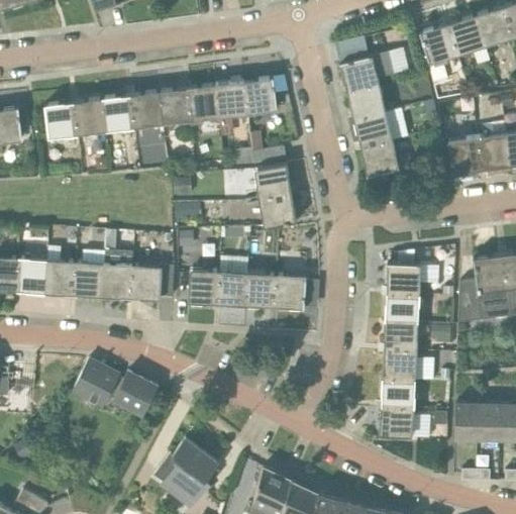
[(0,0),(0,11),(26,3),(25,0),(0,0)]
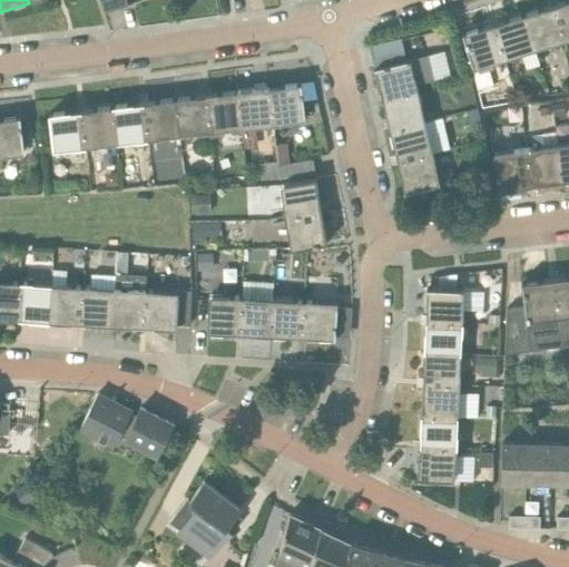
[(126,0),(99,0),(105,16),(129,8),(126,0)]
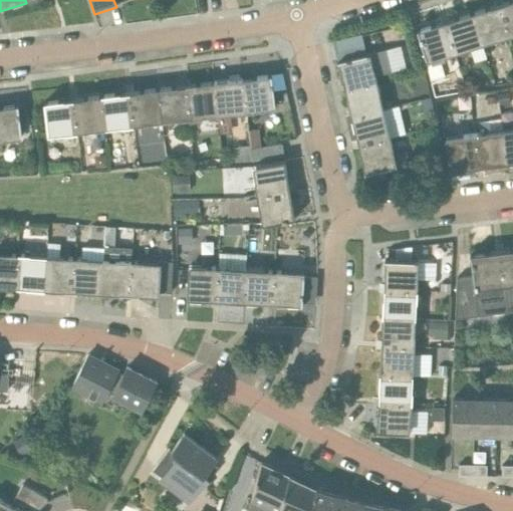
[(510,38),(512,37),(512,3),(500,8),(510,38)]
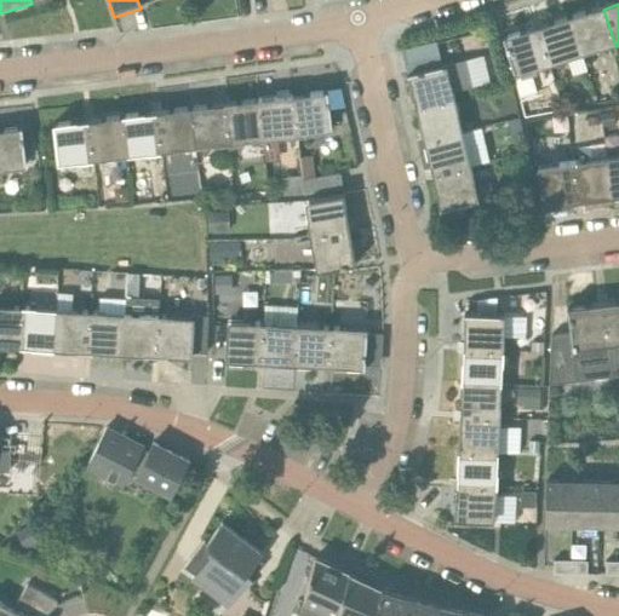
[(583,57),(615,46),(603,10),(571,21),(583,57)]
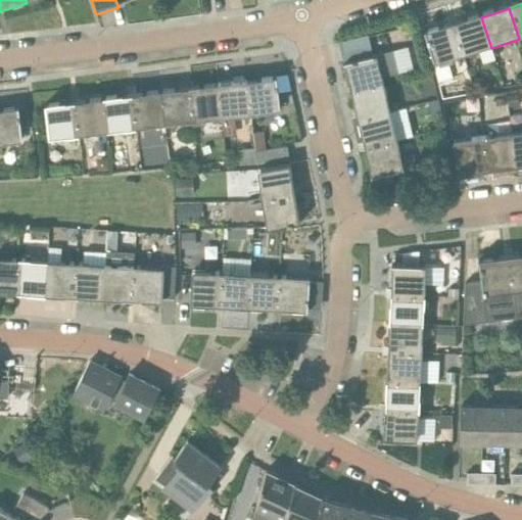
[(464,56),(491,48),(481,17),(454,26),(464,56)]
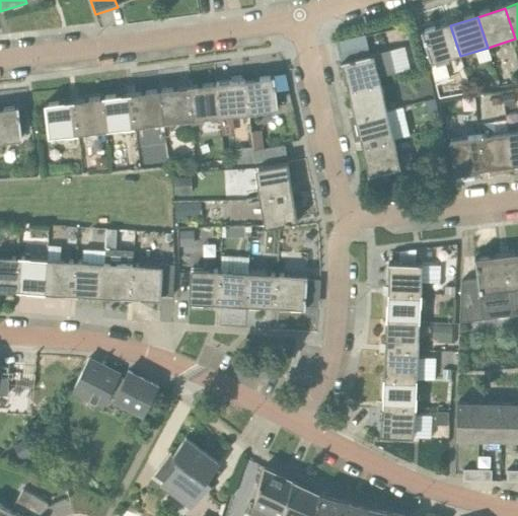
[(431,65),(460,56),(450,25),(423,33),(423,32),(422,32),(431,65)]
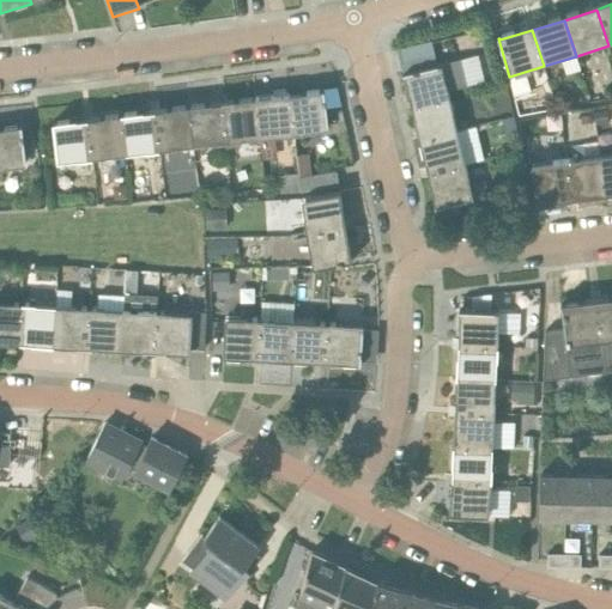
[(456,38),(431,42),(434,62),(459,60),(456,38)]
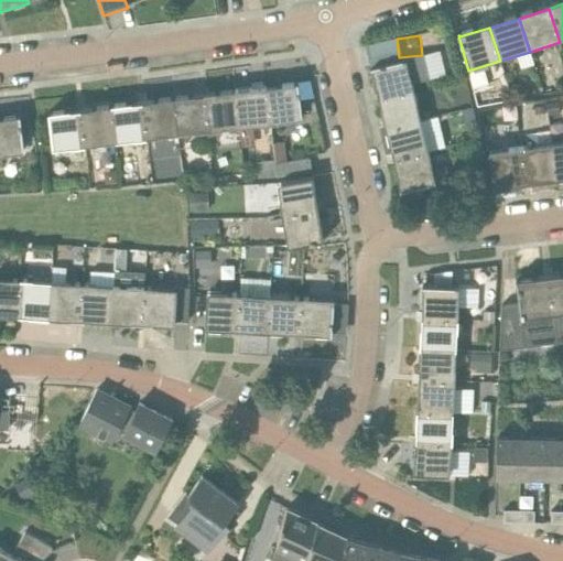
[(380,101),(414,94),(407,63),(403,64),(403,63),(371,71),(371,72),(374,72),(380,101)]
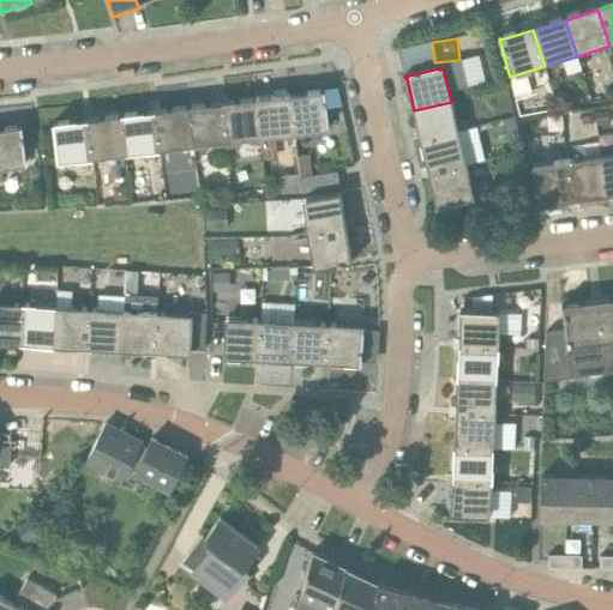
[(290,98),(295,136),(329,132),(329,128),(330,128),(325,94),(324,94),(324,95),(290,98)]
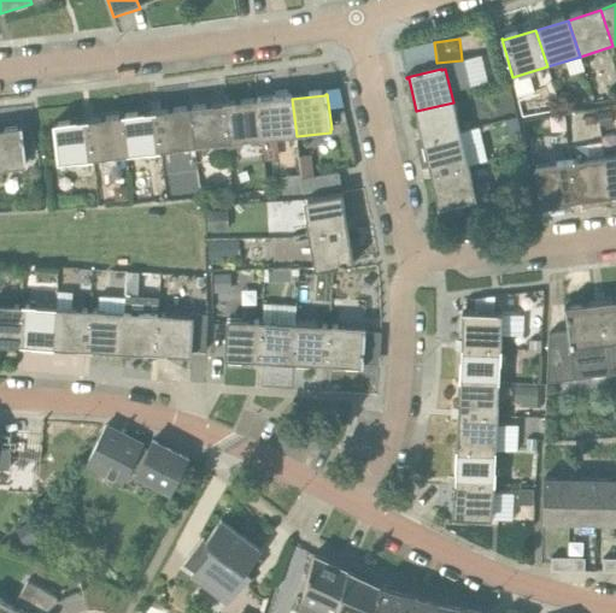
[(263,141),(297,136),(292,99),(258,104),(263,141)]
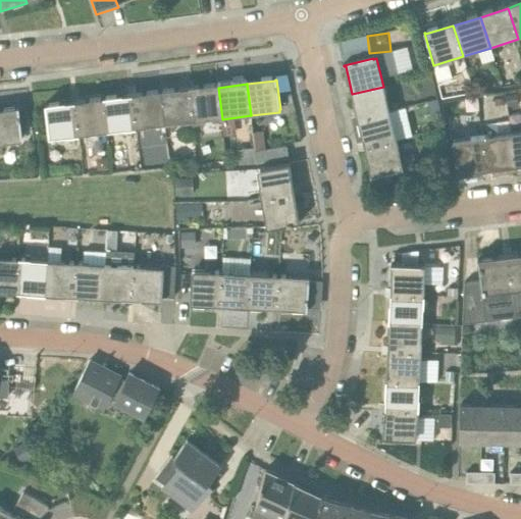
[(359,123),(389,115),(383,87),(352,94),(359,123)]
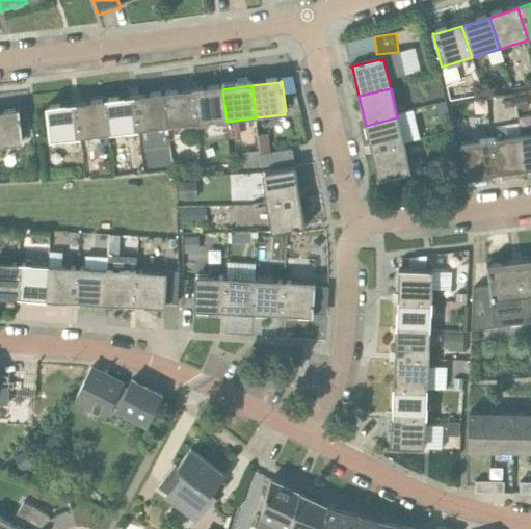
[(197,125),(227,122),(222,89),(193,93),(197,125)]
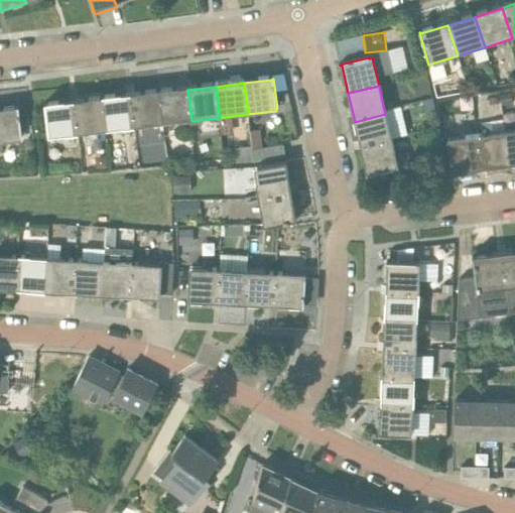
[(163,124),(191,121),(187,90),(159,93),(163,124)]
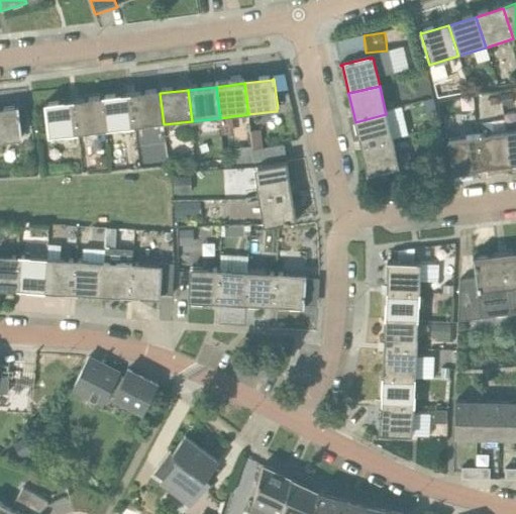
[(135,128),(164,124),(160,93),(131,97),(135,128)]
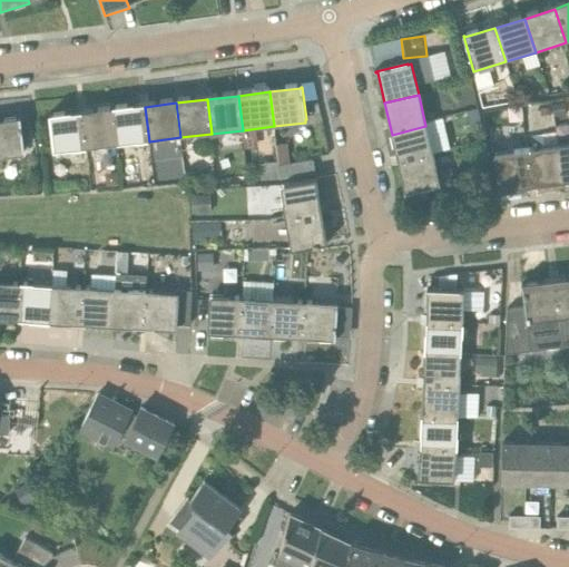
[(566,117),(565,103),(552,105),(555,119),(566,117)]
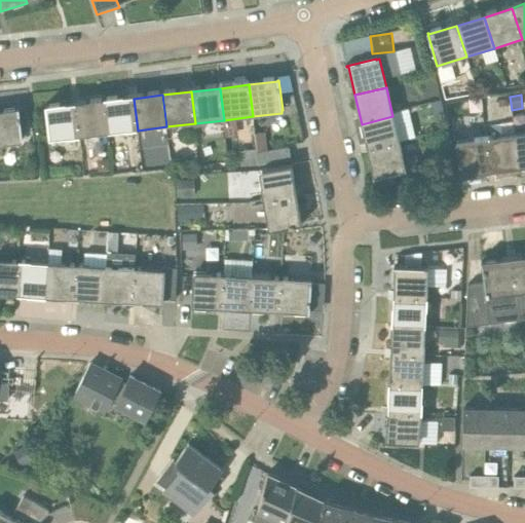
[(509,109),(507,98),(498,99),(500,110),(509,109)]
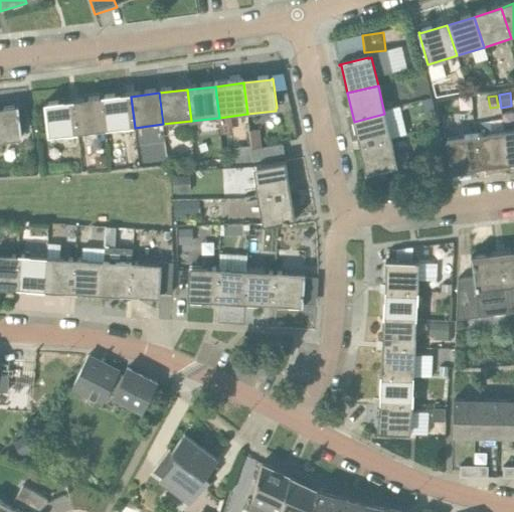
[(107,131),(135,128),(131,97),(103,100),(107,131)]
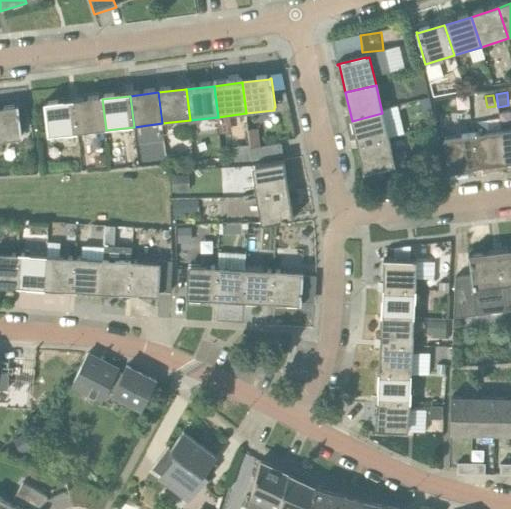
[(78,134),(106,130),(102,99),(74,102),(78,134)]
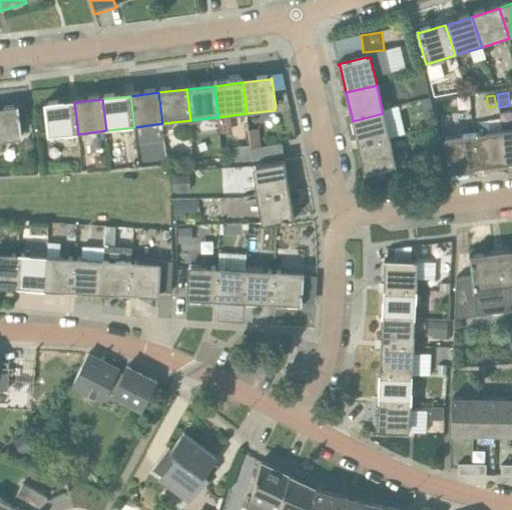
[(49,137),(78,134),(74,102),(46,106),(46,105),(45,105),(49,137)]
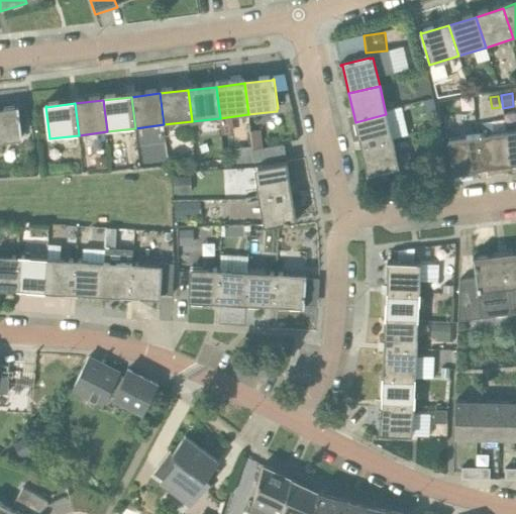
[(22,138),(19,109),(18,109),(18,110),(0,112),(0,144),(22,142),(22,138)]
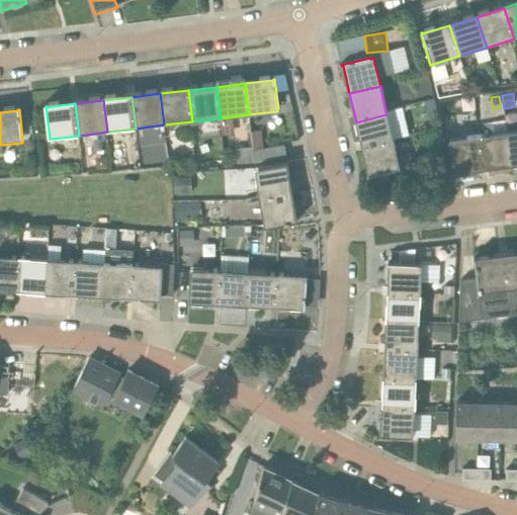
[(362,150),(394,142),(386,114),(356,122),(362,150)]
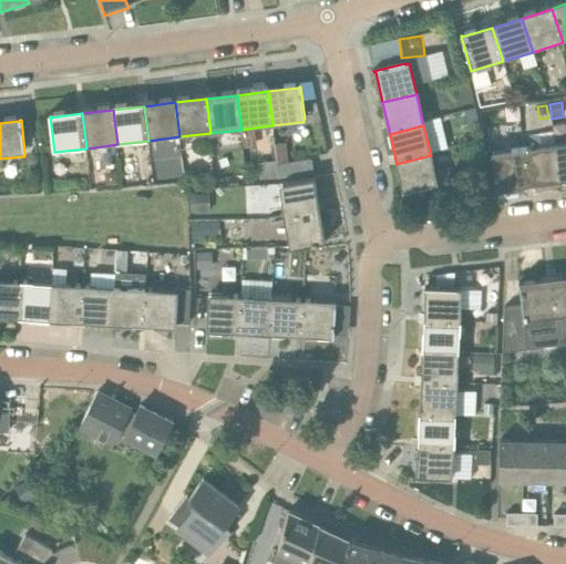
[(561,183),(565,181),(565,144),(556,146),(561,183)]
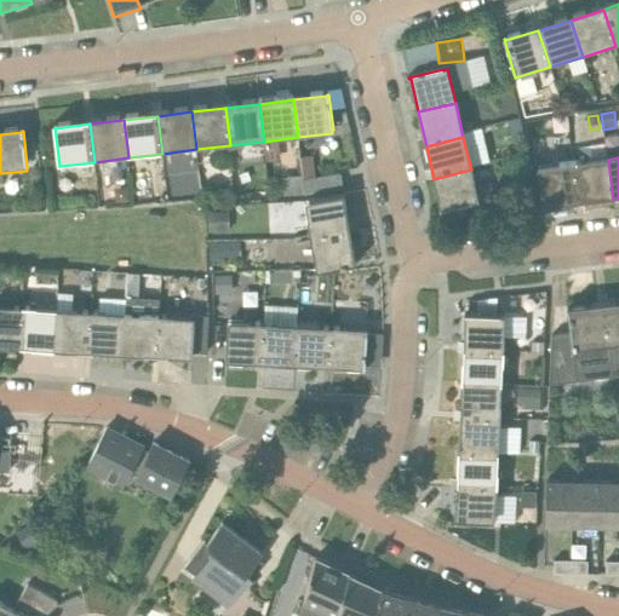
[(579,203),(613,200),(608,160),(574,165),(579,203)]
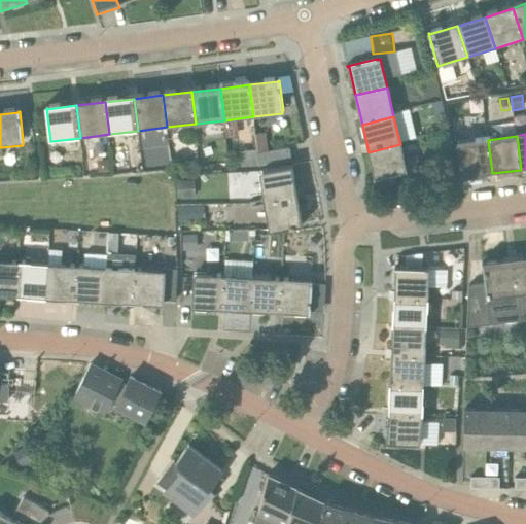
[(463,177),(492,173),(488,140),(457,143),(462,178),(463,178),(463,177)]
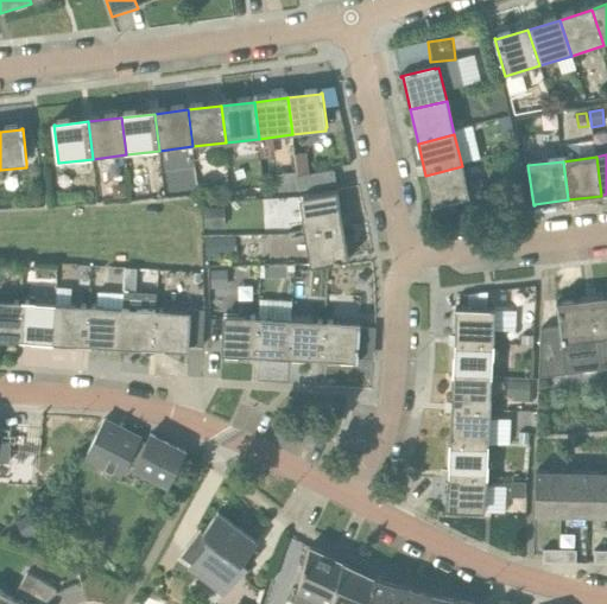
[(462,166),(425,176),(434,208),(432,208),(432,209),(467,201),(466,199),(469,199),(462,166)]
